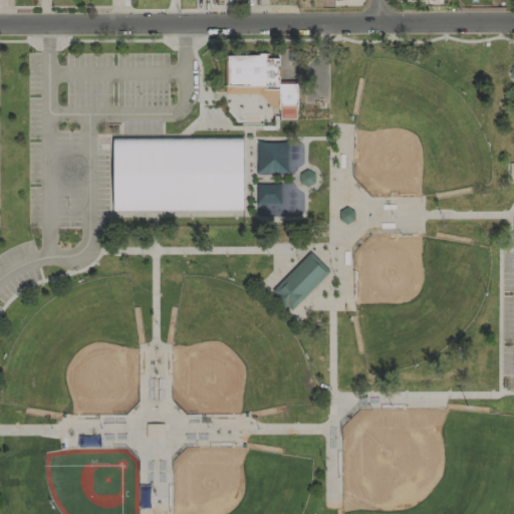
[(225,94),(263,94),(263,89),(278,89),(278,119),(296,119),(296,82),(277,82),(277,58),(265,58),(265,55),(225,55),(225,94)]
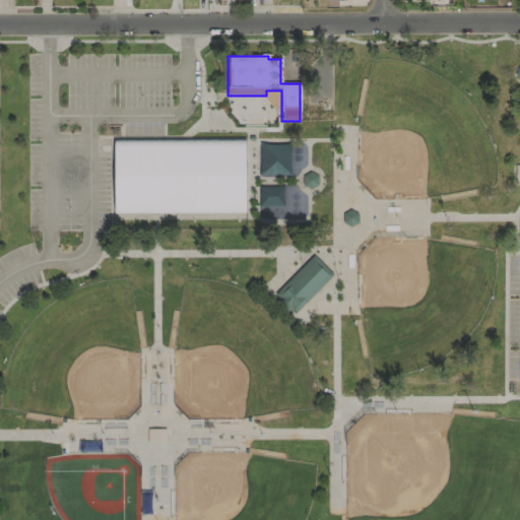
[(113,140),(113,213),(244,212),(244,138),(113,140)]
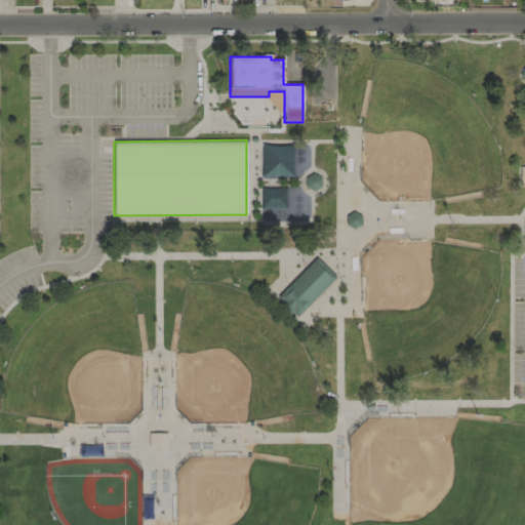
[(293,177),(292,146),(260,146),(261,177),(293,177)]
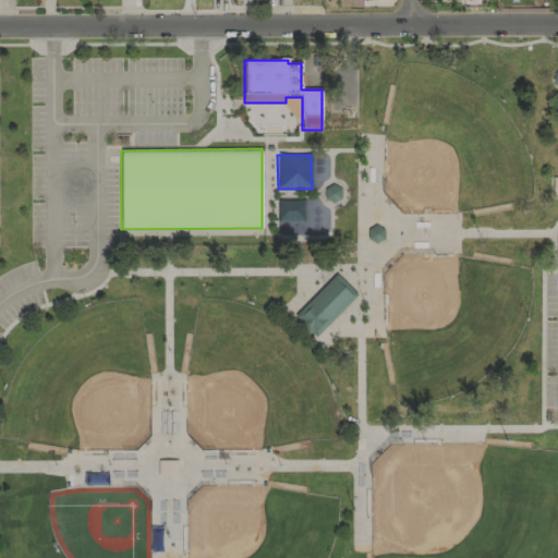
[(336,183),(324,189),(329,202),(341,197),(336,183)]
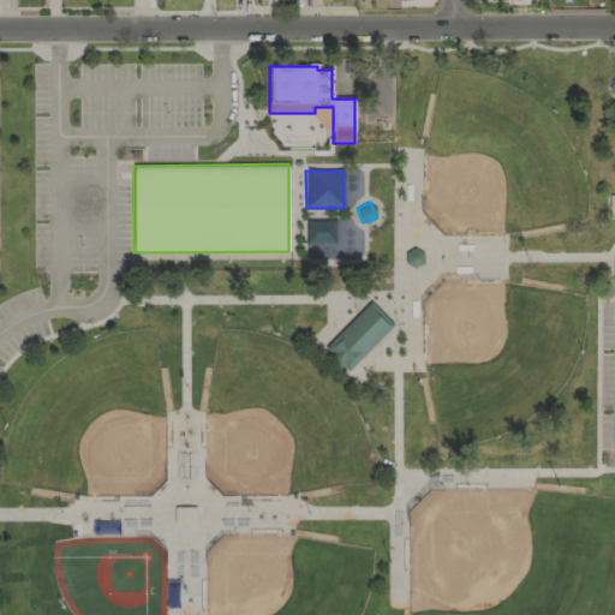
[(335,244),(334,220),(304,221),(305,244),(335,244)]
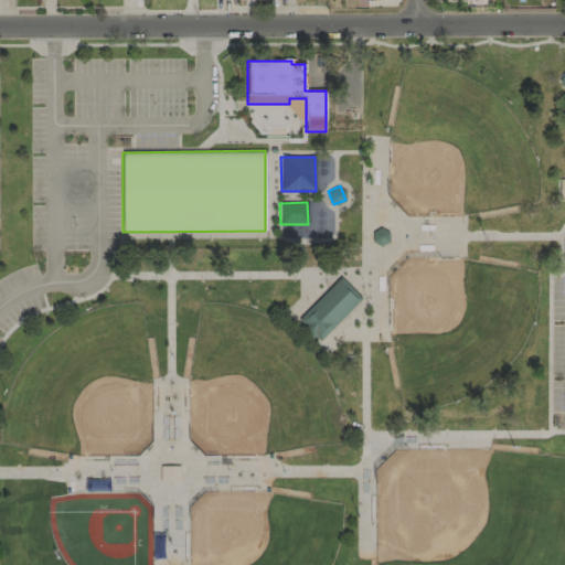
[(297,321),(318,342),(361,298),(340,277),(297,321)]
